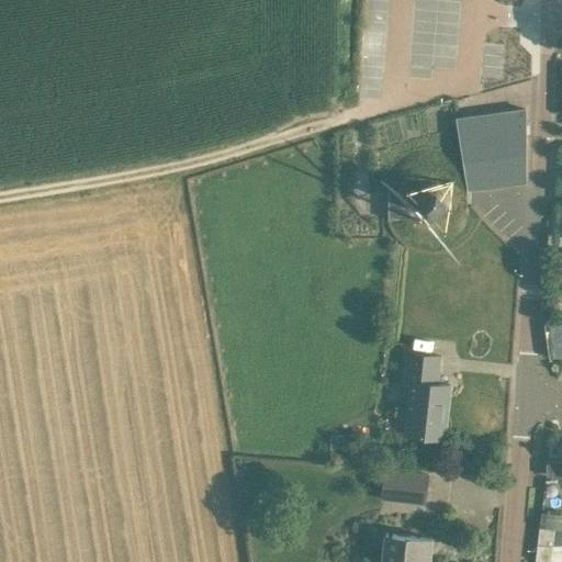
[(526,180),(526,108),(459,117),(469,188),(526,180)]
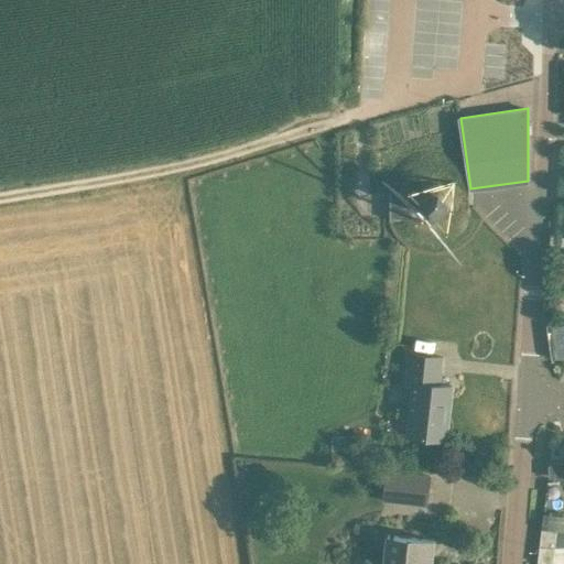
[(470,202),(470,188),(447,188),(444,185),(440,183),(435,182),(429,183),(425,185),(422,188),(419,192),(390,191),(390,204),(390,219),(419,219),(419,206),(433,217),(449,207),(457,208),(469,208),(470,202)]
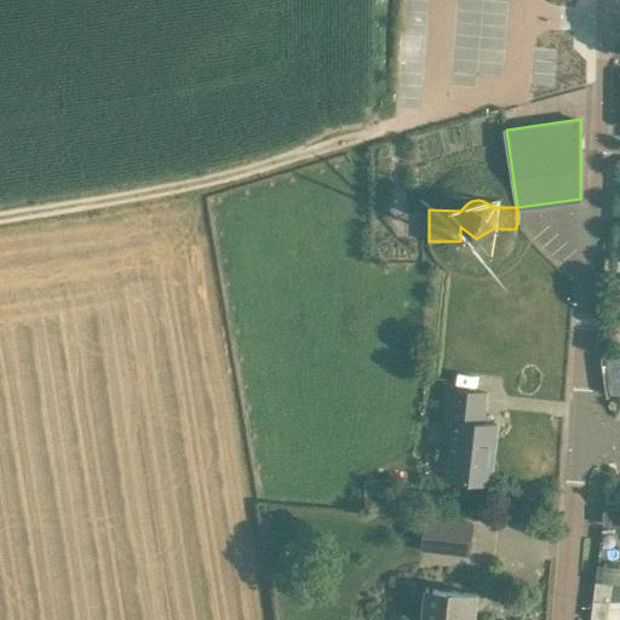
[(449,477),(489,481),(497,423),(483,422),(487,391),(449,388),(446,424),(454,425),(449,477)]
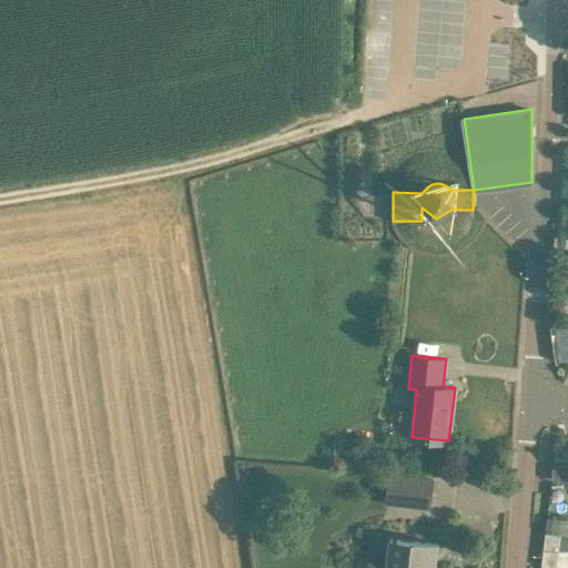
[(433,478),(432,477),(387,473),(384,504),(430,508),(433,478)]
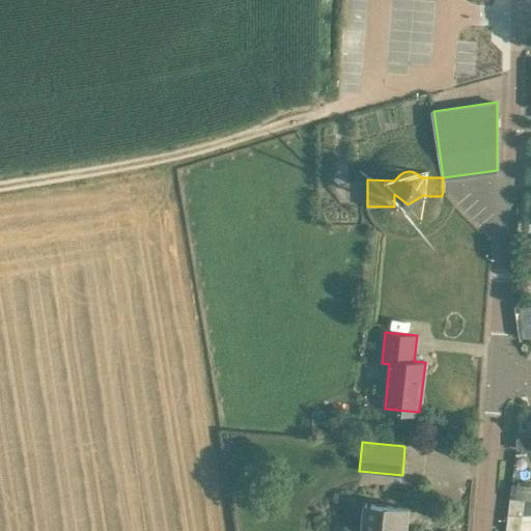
[(508,512),(522,514),(524,499),(510,497),(508,512)]
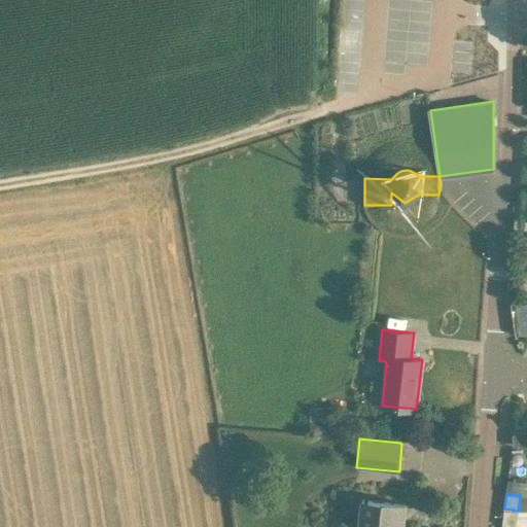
[(367,499),(364,526),(402,526),(406,503),(367,499)]
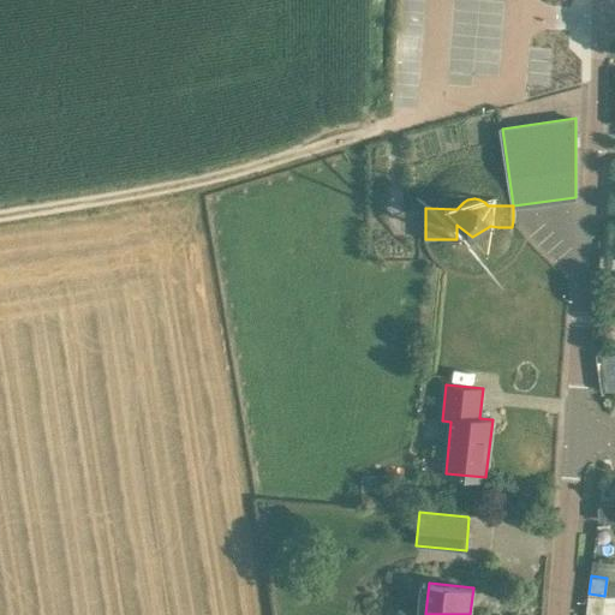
[(587,613),(602,614),(604,596),(589,593),(586,613),(587,613)]
